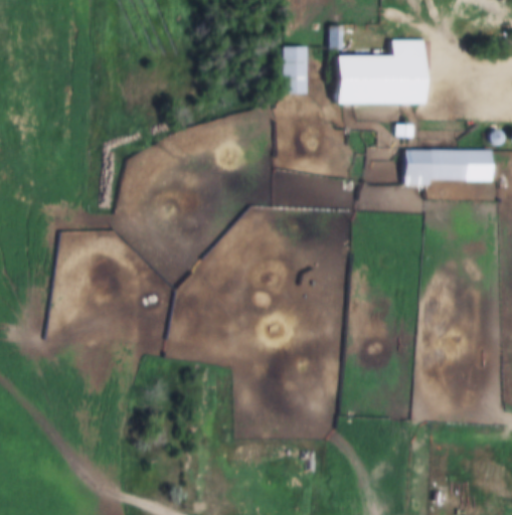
[(329,26),(329,52),(343,52),(343,26),(329,26)]
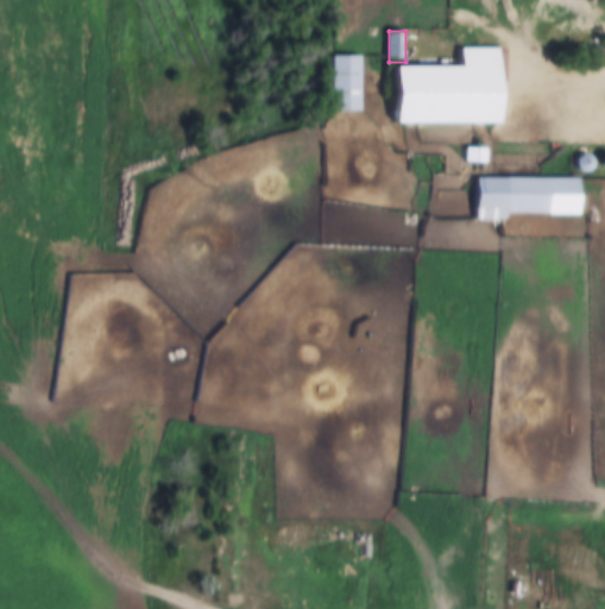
[(364,56),(335,56),(335,112),(364,112),(364,56)]
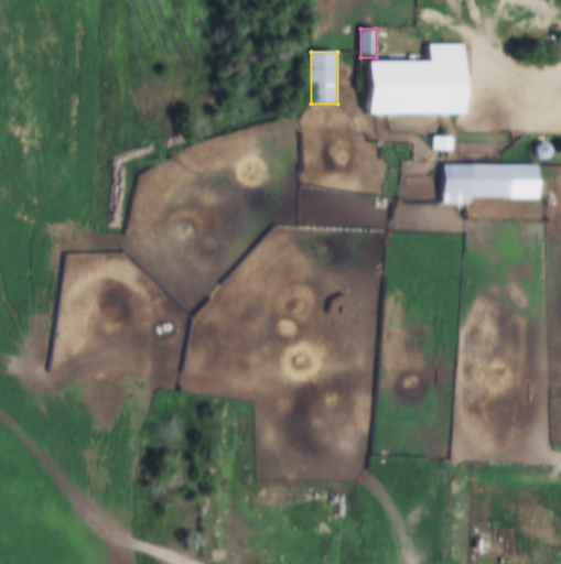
[(453,137),(433,137),(433,150),(453,150),(453,137)]
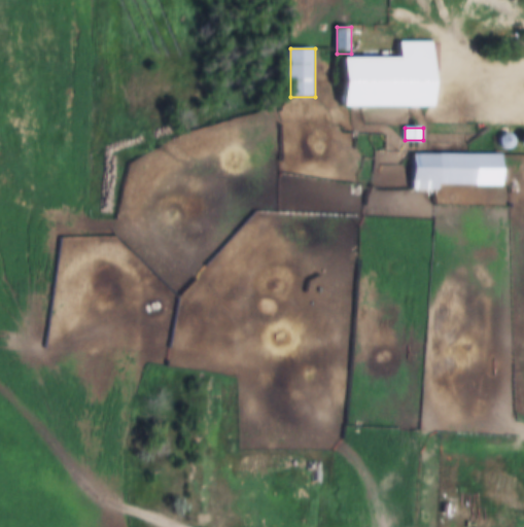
[(415,189),(441,189),(441,184),(504,184),(504,153),(452,152),(452,136),(439,135),(438,153),(415,153),(415,189)]
